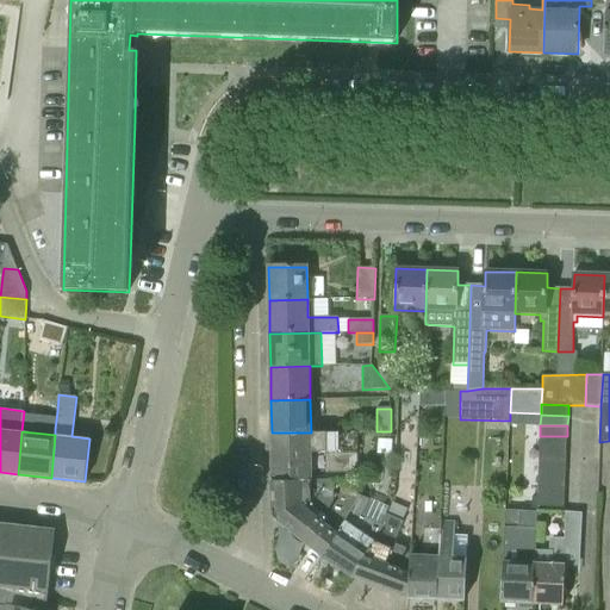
[(272,453),(312,453),(327,453),(358,453),(358,433),(311,433),(272,433),(272,453)]
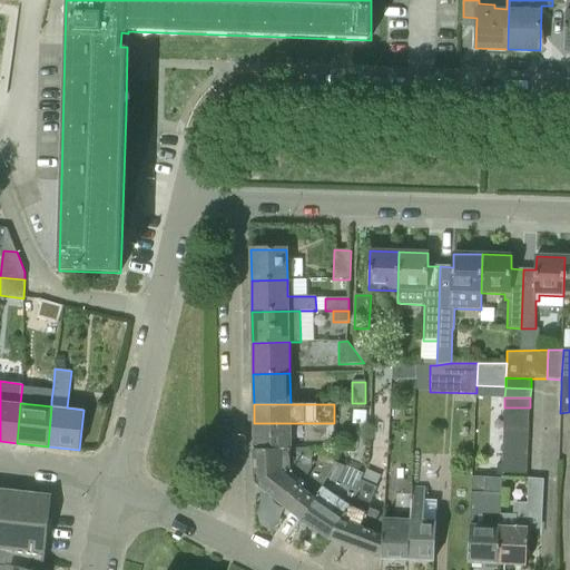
[(504,408),(504,416),(530,418),(530,408),(504,408)]
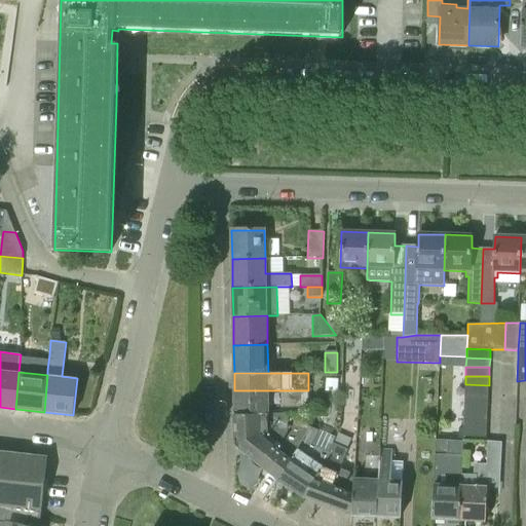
[(465,384),(464,393),(488,395),(489,385),(465,384)]
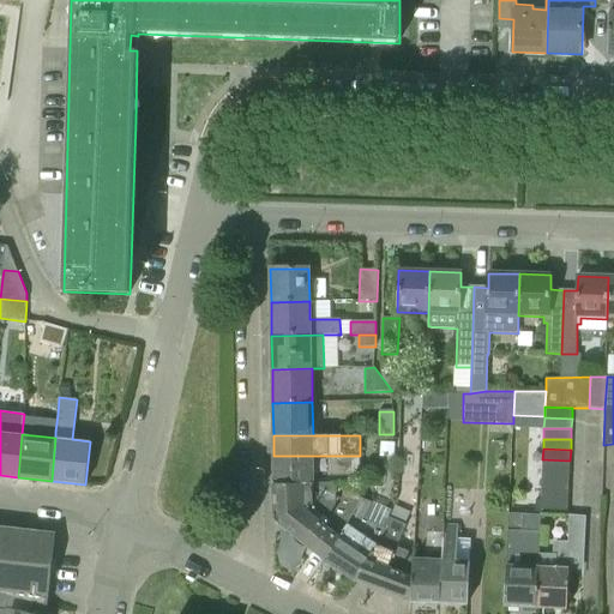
[(274,485),(324,483),(324,471),(314,471),(314,456),(274,456),(274,485)]
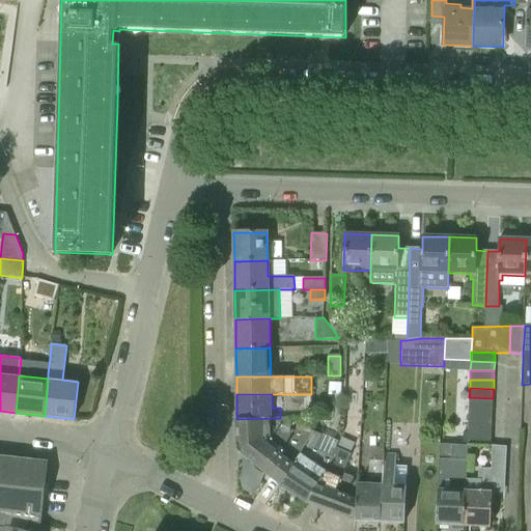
[(311,411),(311,394),(284,394),(285,412),(311,411)]
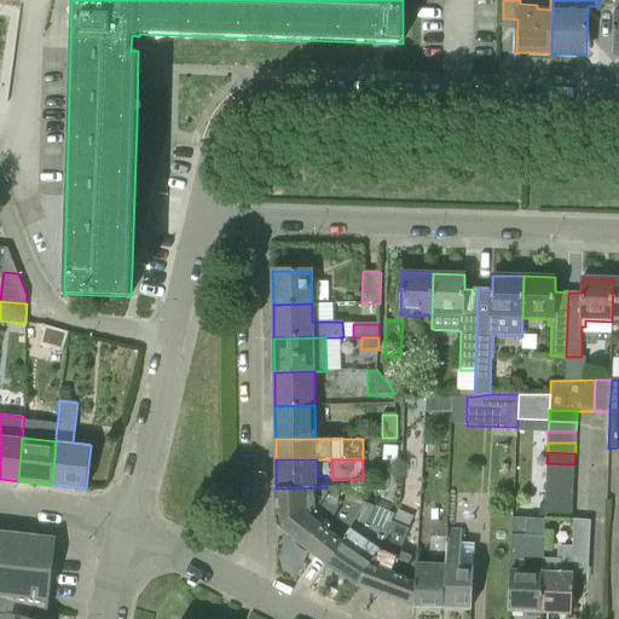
[(574,475),(574,464),(547,463),(547,474),(574,475)]
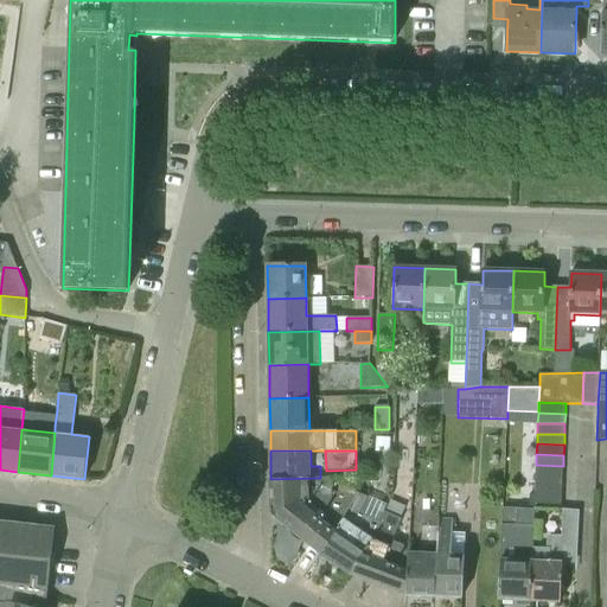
[(536,465),(536,475),(563,477),(563,466),(536,465)]
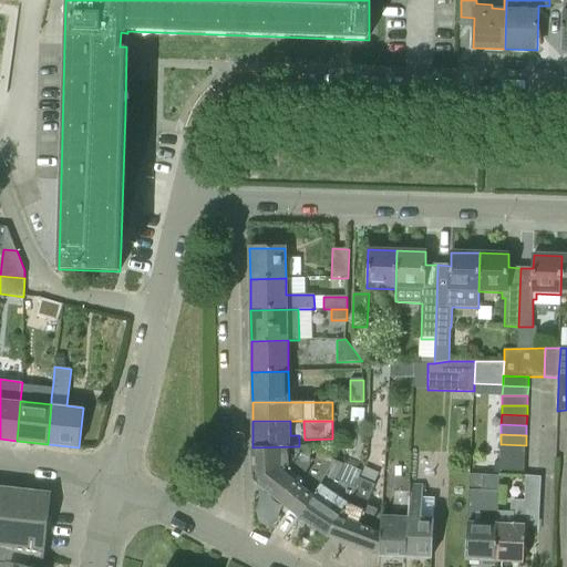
[(525,455),(526,445),(501,444),(500,454),(525,455)]
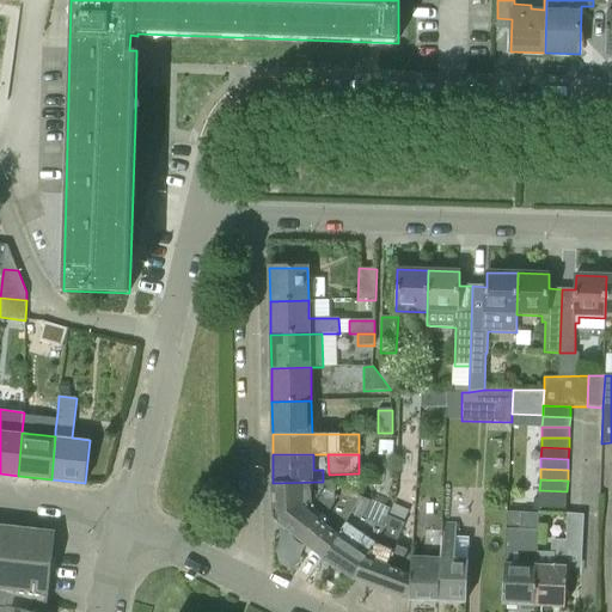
[(275,519),(298,538),(335,482),(335,481),(323,482),(273,483),(274,518),(275,519)]
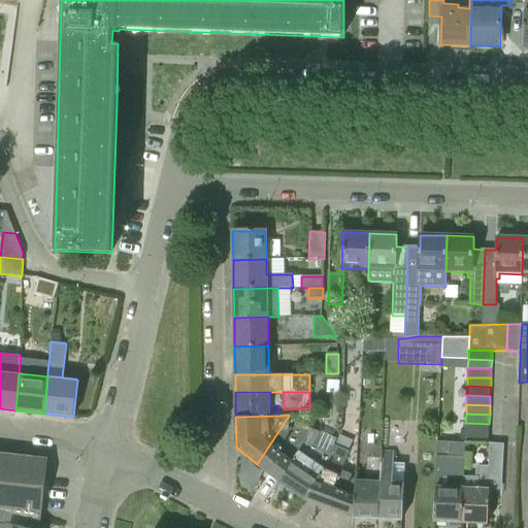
[(279,482),(304,499),(331,453),(315,446),(320,433),(325,419),(316,415),(299,451),(279,482)]
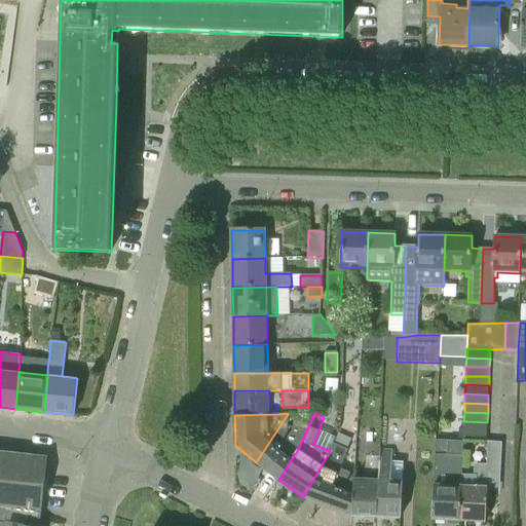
[(278,480),(298,449),(287,443),(288,431),(288,414),(256,462),(278,480)]
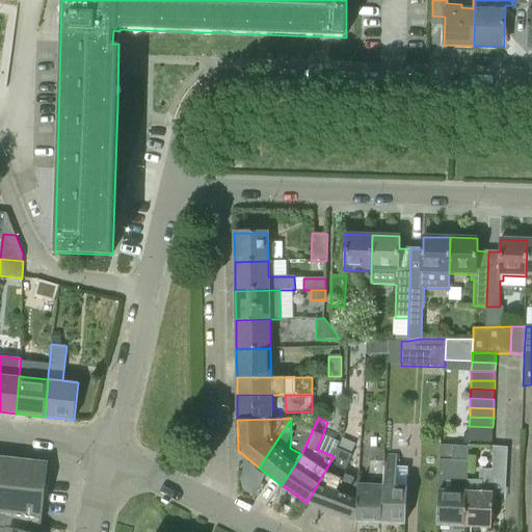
[(469,426),(469,435),(493,436),(493,427),(469,426)]
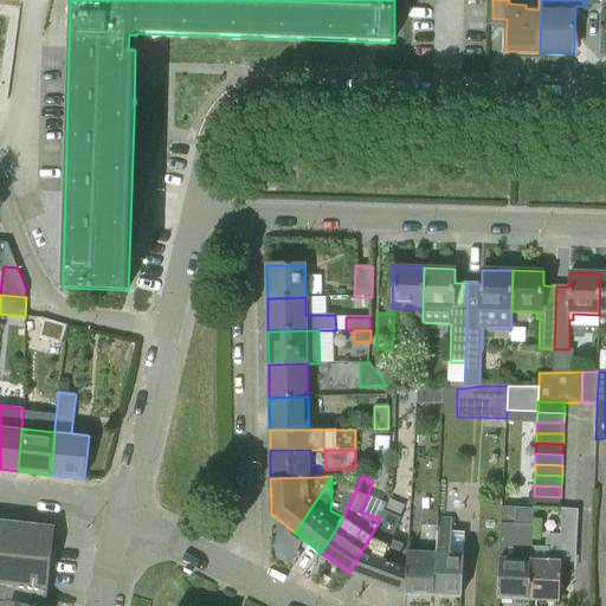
[(534,508),(560,509),(560,508),(561,497),(534,496),(534,508)]
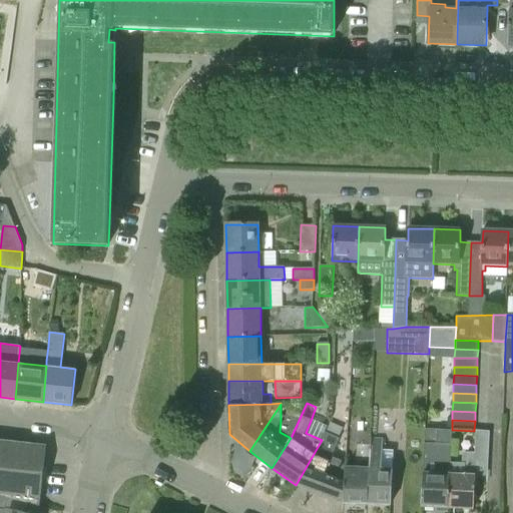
[(475,453),(475,454),(489,455),(490,432),(490,431),(486,430),(475,430),(474,431),(476,431),(475,453)]
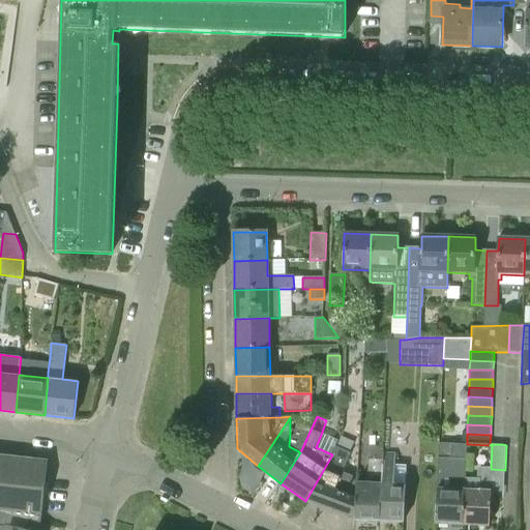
[(355,520),(380,521),(383,452),(383,446),(369,446),(369,451),(366,451),(365,474),(357,473),(357,477),(355,520)]
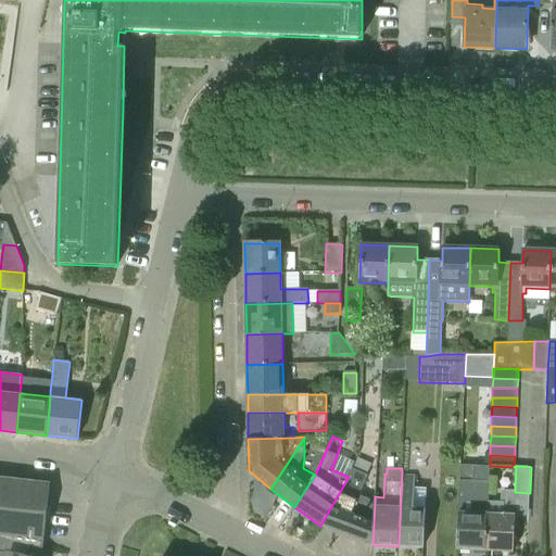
[(456,548),(485,550),(489,502),(488,498),(489,481),(474,480),(471,480),(471,469),(460,468),(460,480),(459,480),(456,548)]
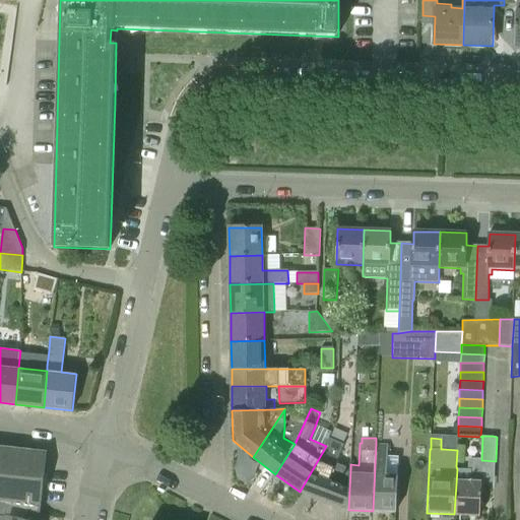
[(300,492),(348,510),(350,468),(337,463),(344,445),(329,439),(326,446),(300,492)]
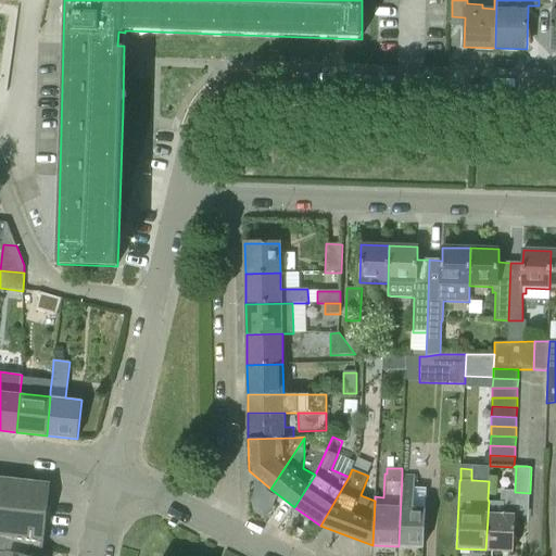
[(399,546),(422,547),(424,547),(426,507),(413,507),(415,476),(402,475),(399,546)]
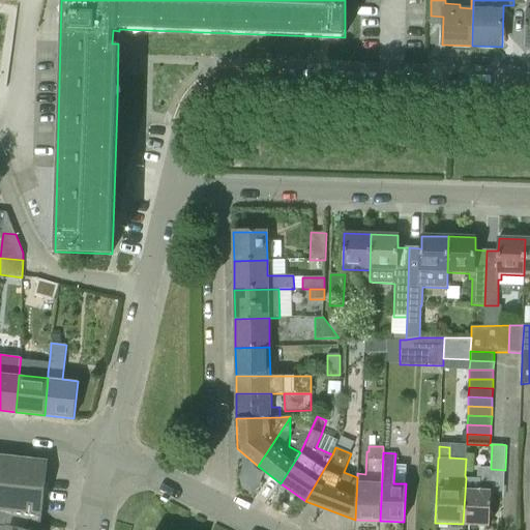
[(0,483),(43,489),(48,461),(0,454),(0,483)]
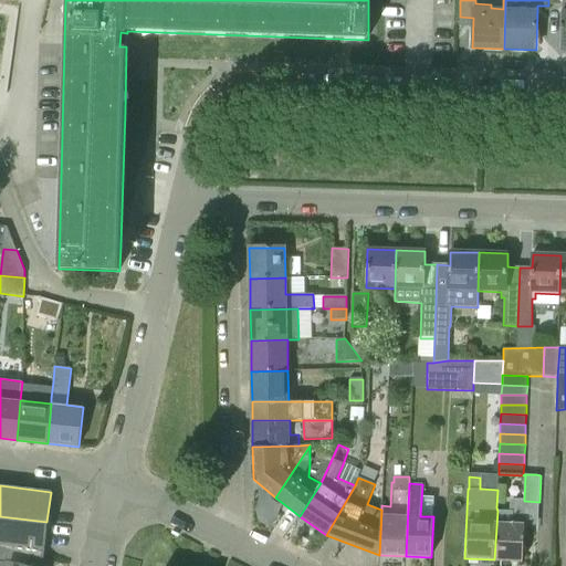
[(524,525),(513,525),(514,511),(498,511),(494,559),(523,561),(524,525)]
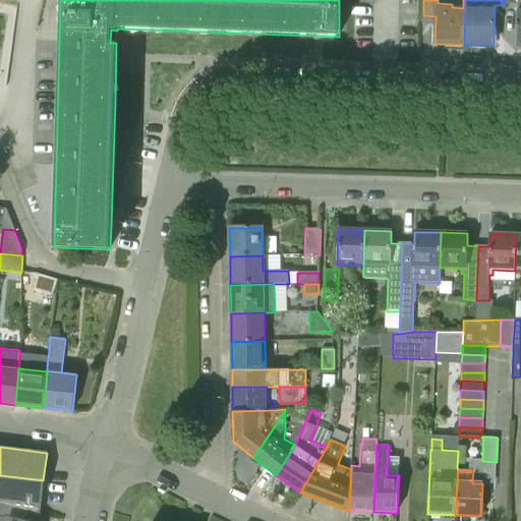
[(0,504),(7,506),(40,513),(43,480),(0,475),(0,504)]
